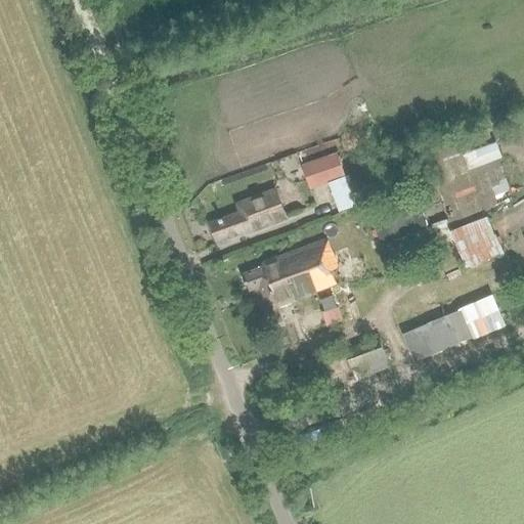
[(487,129),(422,149),(448,220),(452,230),(485,218),(483,213),(514,201),(487,129)]
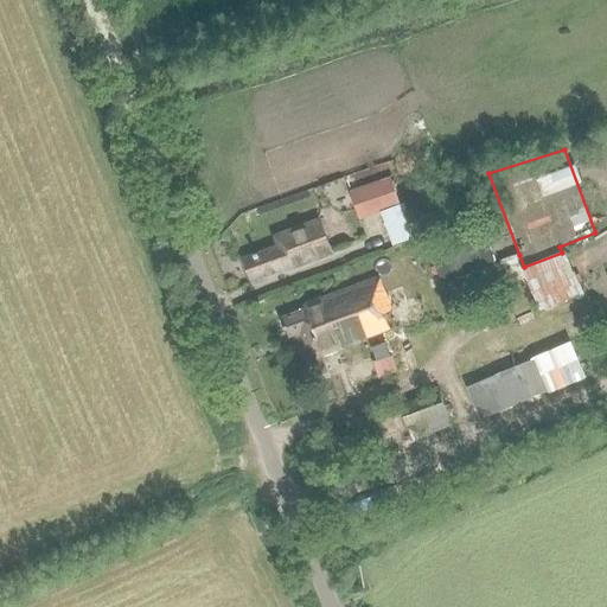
[(359,221),(387,211),(376,183),(350,191),(359,221)]
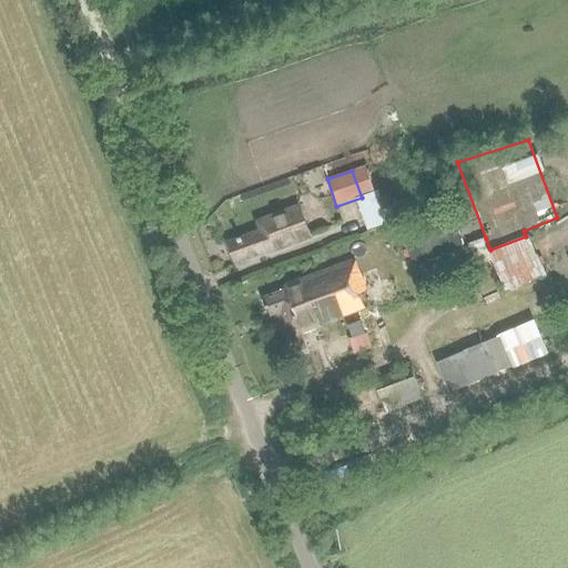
[(229,241),(236,260),(244,256),(246,261),(274,251),(273,249),(310,233),(298,205),(257,221),(261,229),(229,241)]
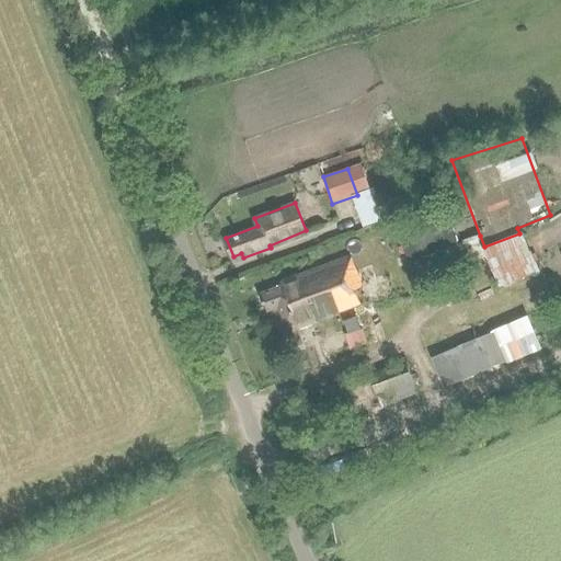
[(450,220),(400,236),(408,262),(458,245),(450,220)]
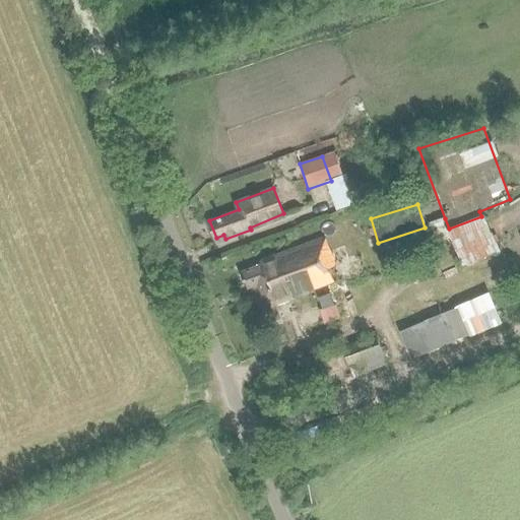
[(331,273),(335,260),(330,248),(328,248),(323,234),(259,258),(261,263),(240,271),(246,286),(257,282),(260,291),(257,293),(262,305),(265,304),(271,320),(281,316),(276,304),(334,280),(331,273)]
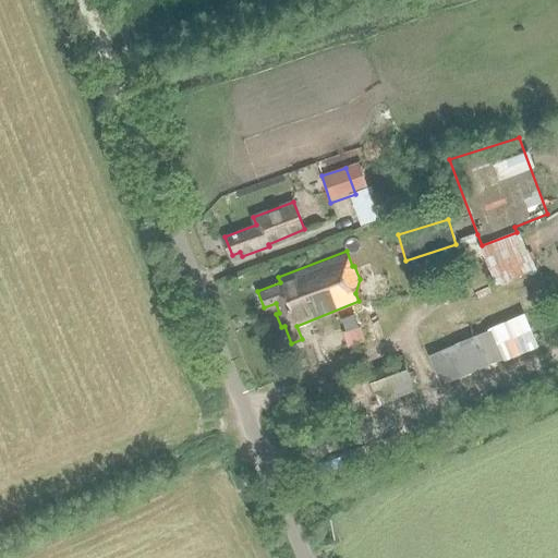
[(525,316),(428,356),(441,386),(537,346),(525,316)]
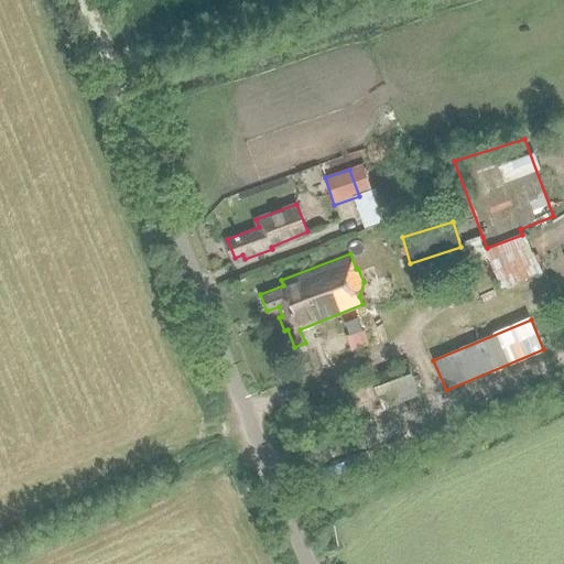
[(419,396),(405,364),(369,378),(381,410),(419,396)]
